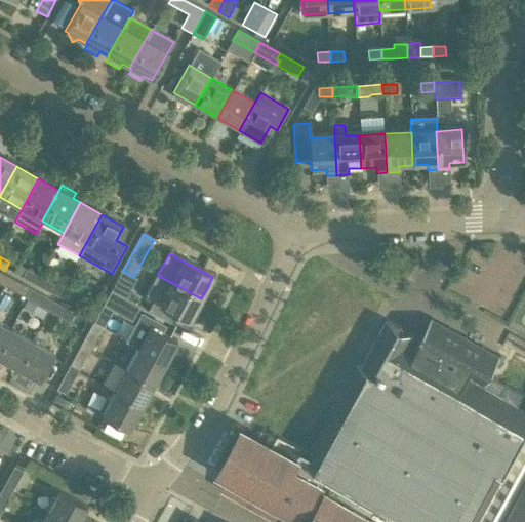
[(35,286),(39,278),(26,270),(22,278),(35,286)]
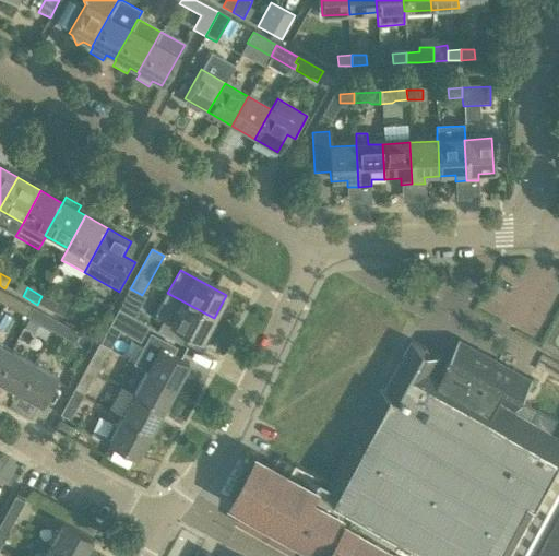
[(201,342),(214,318),(167,293),(155,316),(163,320),(156,332),(180,345),(186,334),(201,342)]
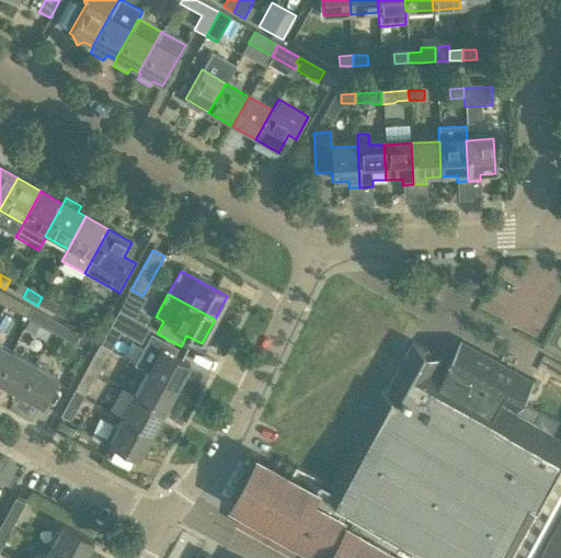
[(26,320),(31,310),(8,297),(3,303),(8,305),(6,308),(26,320)]
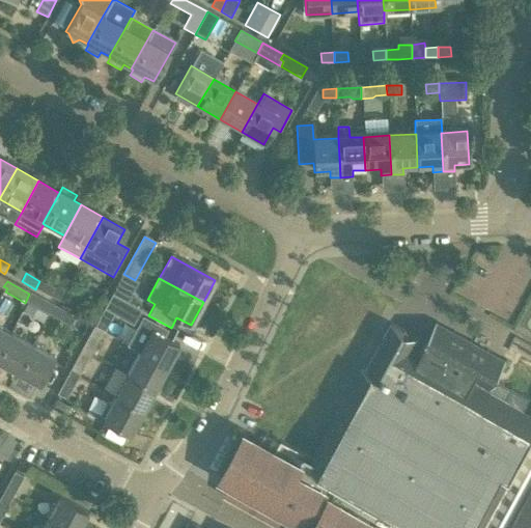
[(49,297),(53,287),(39,281),(35,289),(49,297)]
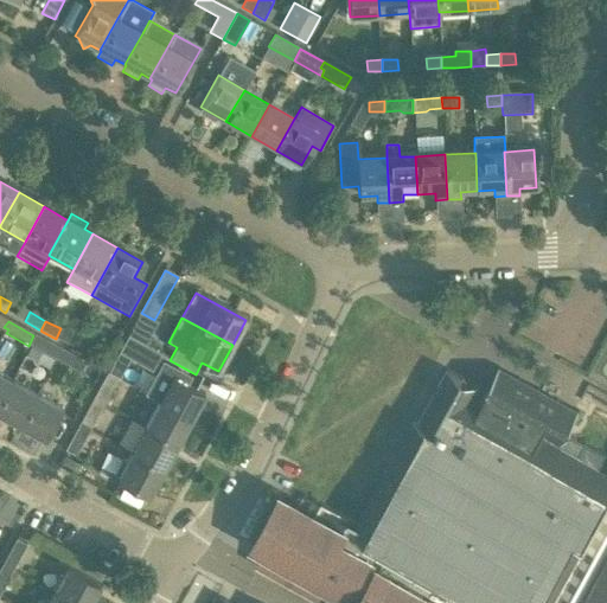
[(68,345),(88,357),(95,344),(74,332),(68,345)]
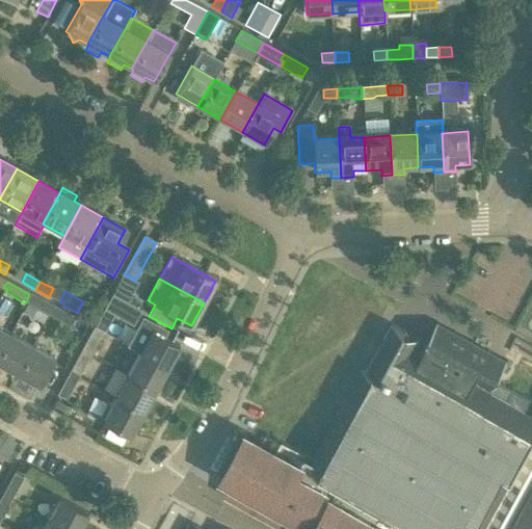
[(48,316),(53,307),(29,294),(25,303),(48,316)]
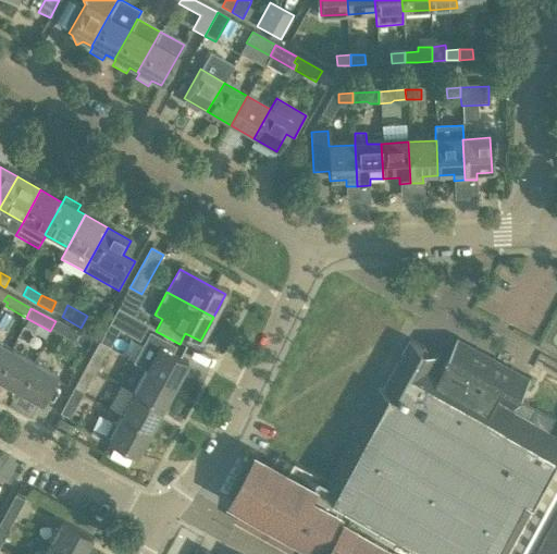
[(56,321),(50,331),(74,343),(79,334),(56,321)]
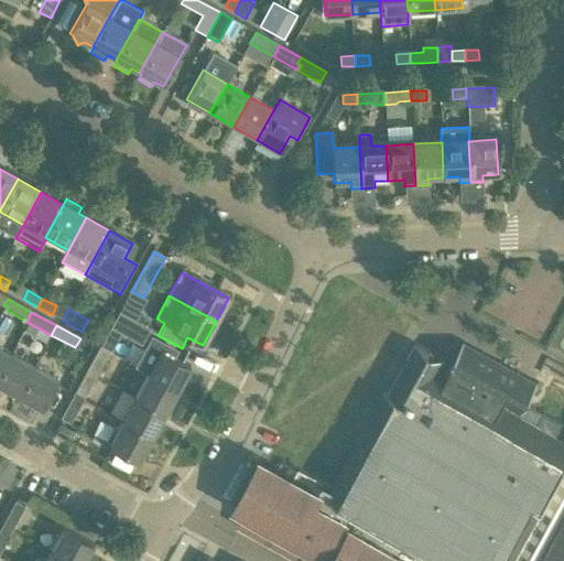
[(105,351),(110,353),(122,331),(112,325),(98,351),(102,354),(105,351)]
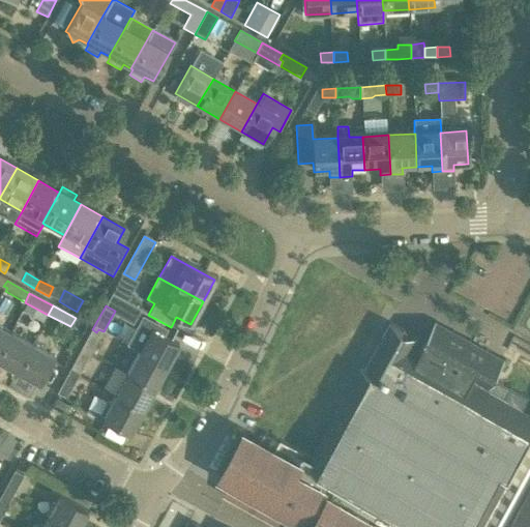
[(311,470),(414,526),(482,526),(517,465),(518,462),(522,464),(524,458),(522,457),(521,457),(529,439),(529,422),(520,417),(529,400),(496,381),(506,361),(436,323),(419,353),(414,351),(419,341),(390,325),(316,461),(311,470)]
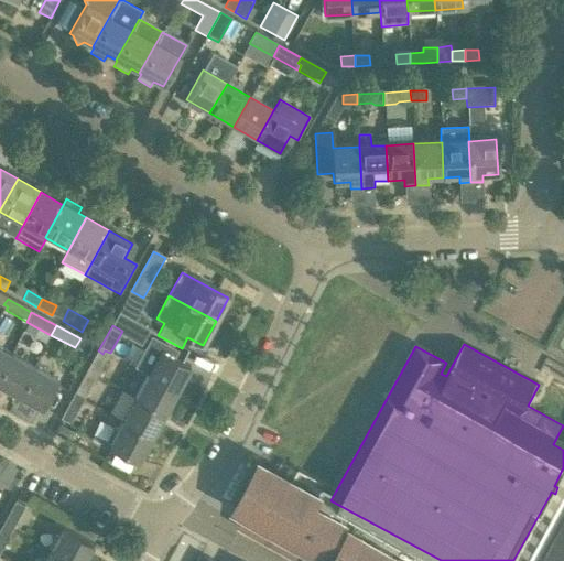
[(96,378),(110,353),(105,351),(102,354),(98,351),(86,373),(96,378)]
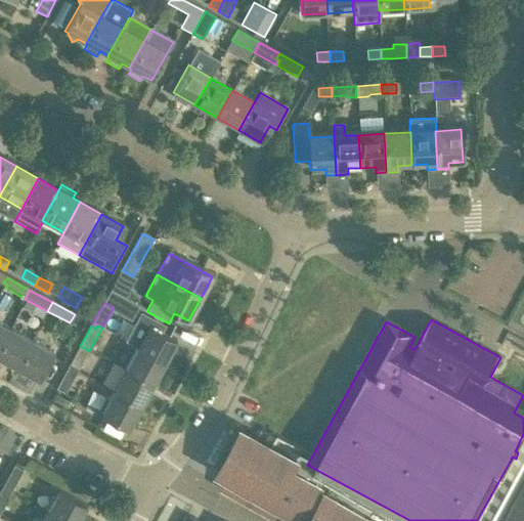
[(164,363),(176,342),(148,327),(136,349),(164,363)]
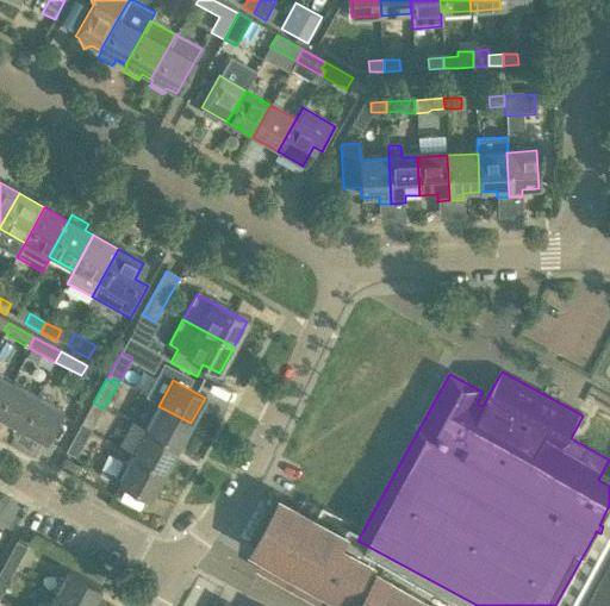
[(0,419),(18,430),(35,398),(10,383),(0,401),(0,419)]
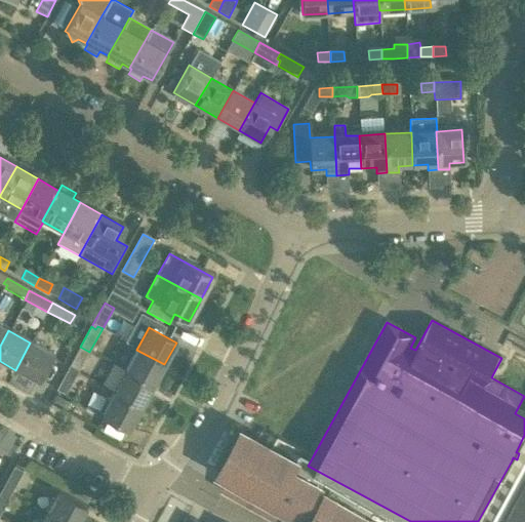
[(38,383),(52,355),(30,343),(15,370),(38,383)]
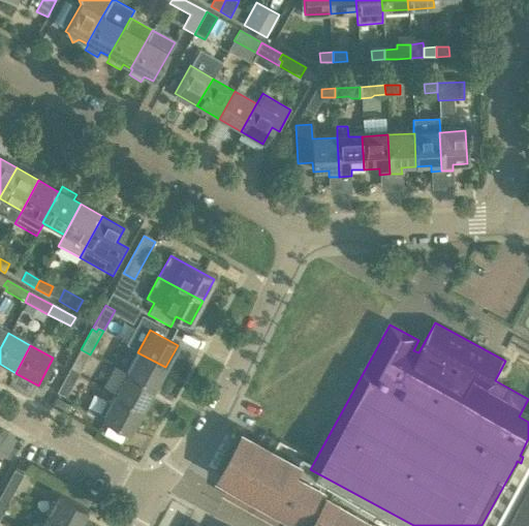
[(78,377),(90,354),(81,349),(69,372),(78,377)]
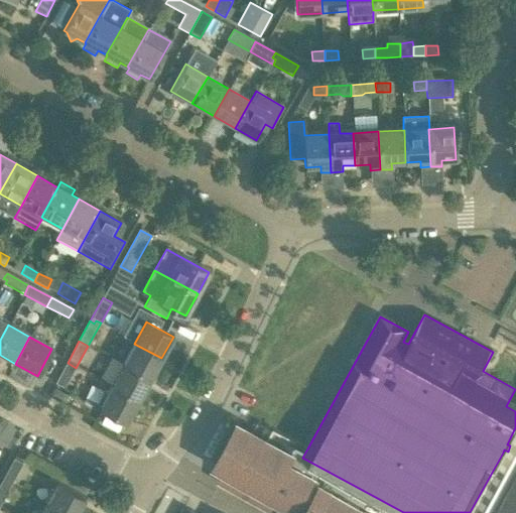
[(150,380),(161,358),(134,344),(123,365),(150,380)]
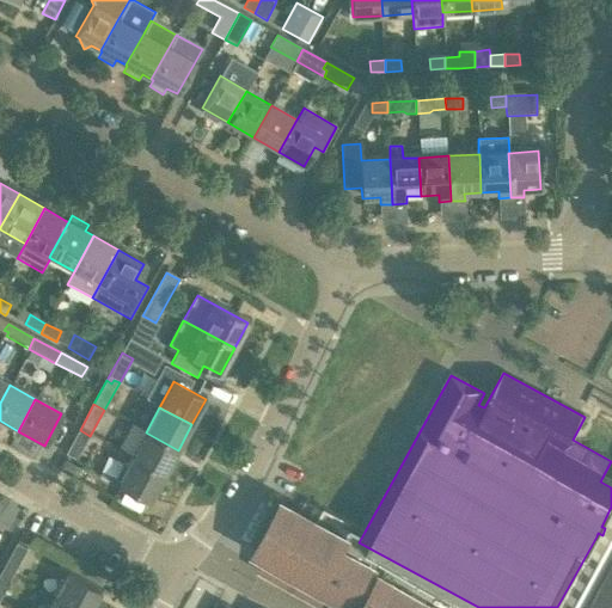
[(77,461),(85,446),(90,436),(80,430),(66,455),(77,461)]
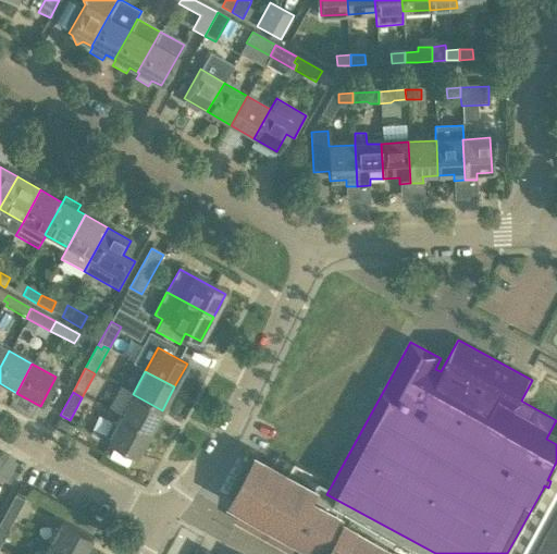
[(150,433),(162,410),(133,394),(121,418),(150,433)]
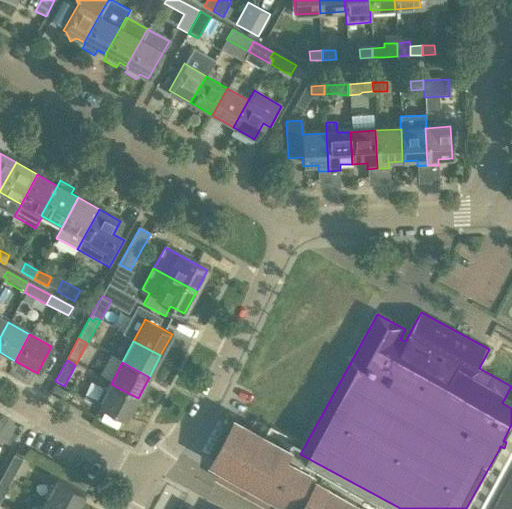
[(126,420),(138,398),(111,384),(99,406),(126,420)]
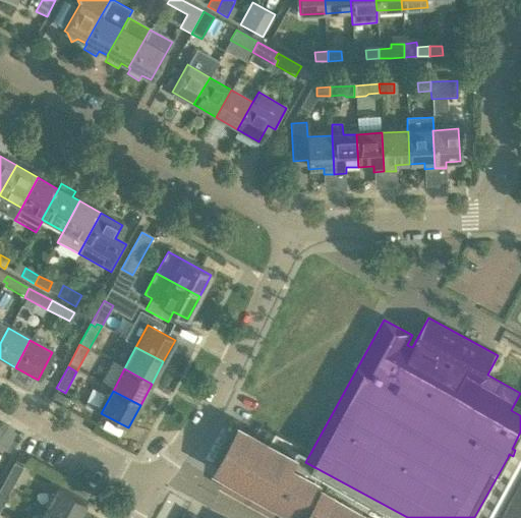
[(407,517),(305,462),(310,453),(276,435),(271,445),(240,427),(217,469),(230,476),(224,487),(279,517),(407,517)]
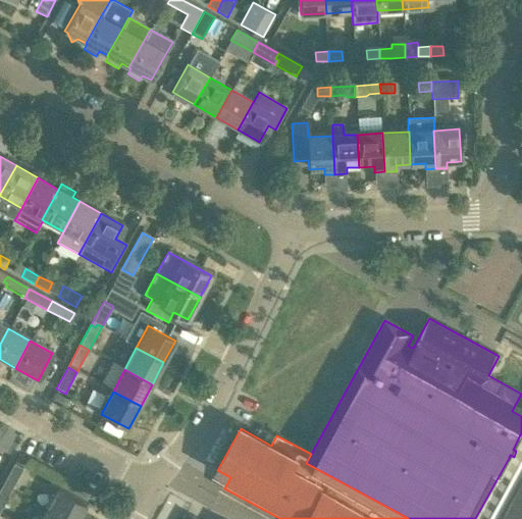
[(510,455),(509,458),(521,465),(521,434),(514,450),(516,451),(514,457),(510,455)]
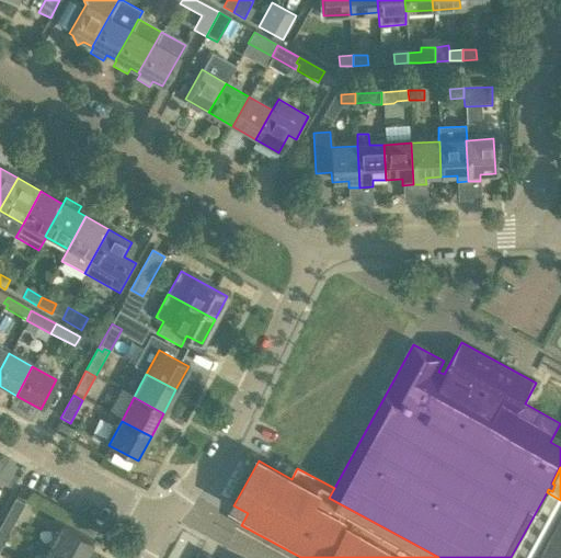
[(560,557),(560,500),(547,492),(511,557),(560,557)]
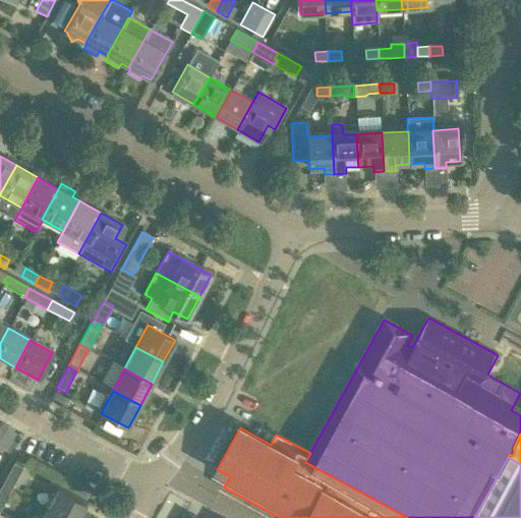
[(11,492),(22,469),(14,464),(2,486),(11,492)]
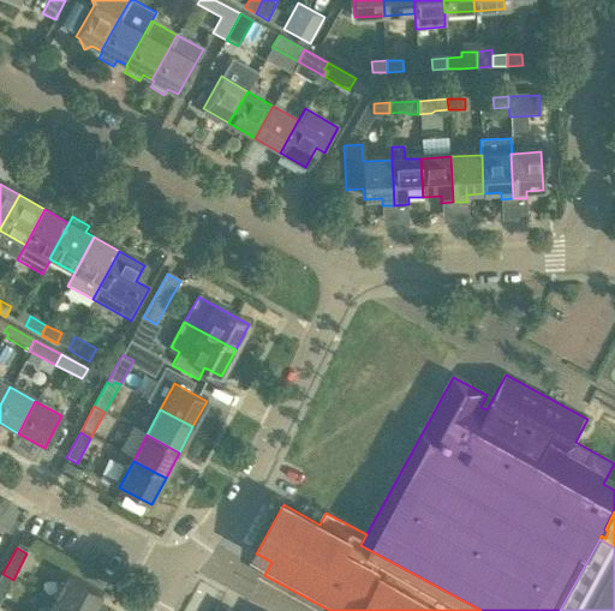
[(0,603),(13,580),(3,574),(0,577),(0,603)]
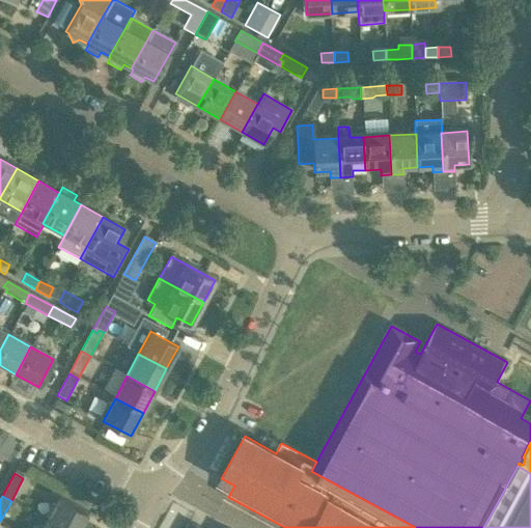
[(80,527),(88,513),(60,498),(48,521),(60,527),(80,527)]
